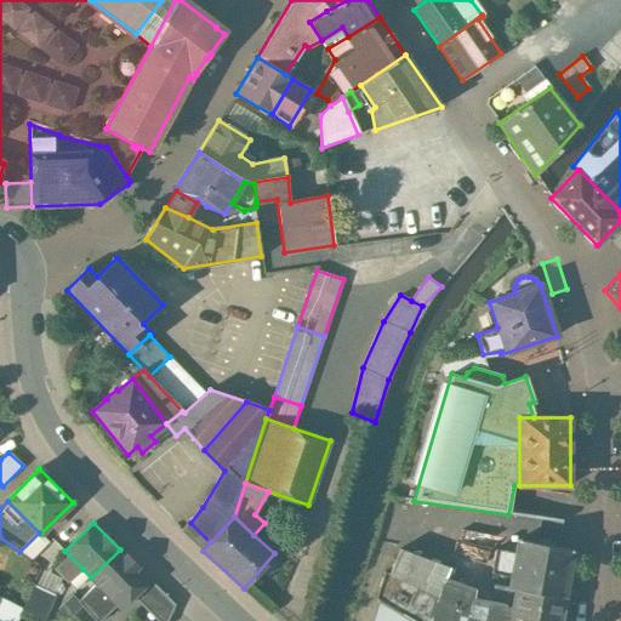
[(210,542),(191,523),(182,529),(203,551),(210,542)]
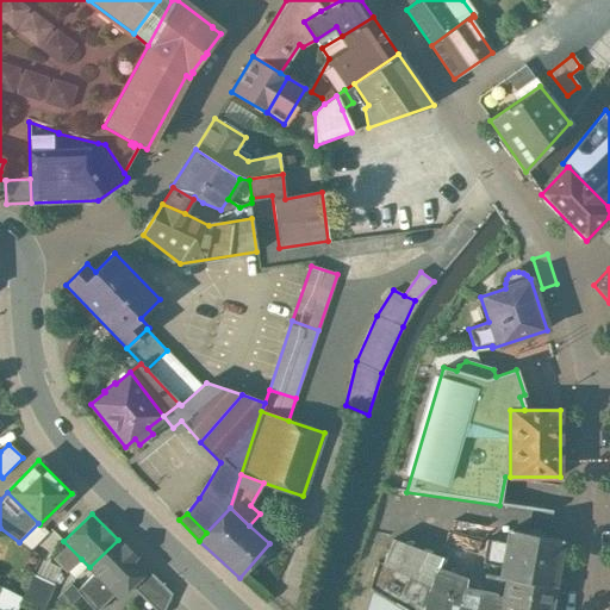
[(528,534),(509,530),(503,567),(500,578),(506,579),(554,589),(562,541),(543,537),(543,535),(529,533),(528,534)]
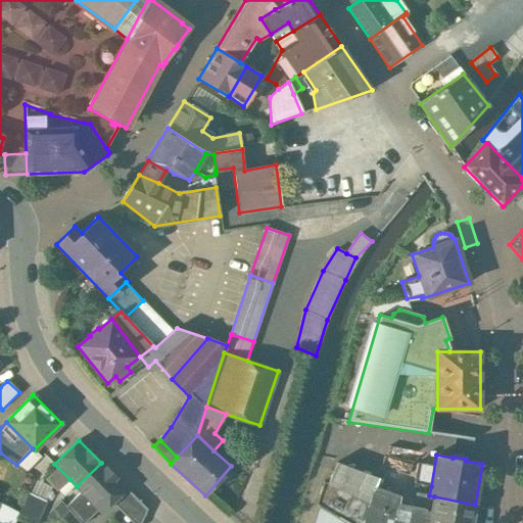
[(378,478),(337,462),(327,483),(369,504),(373,488),(374,488),(378,478)]
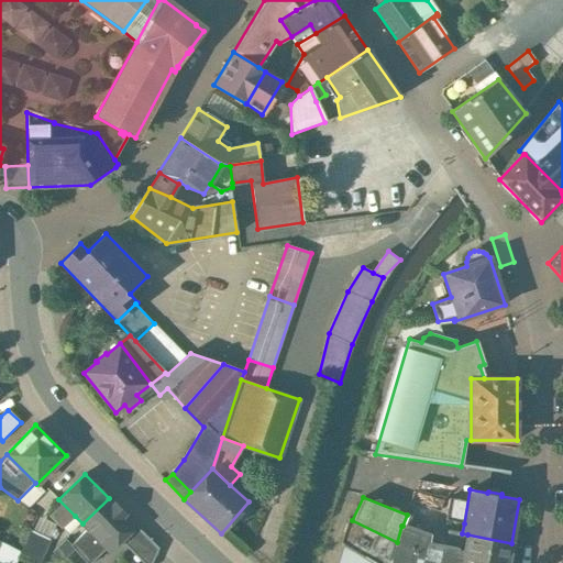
[(467,501),(449,497),(445,520),(464,523),(467,501)]
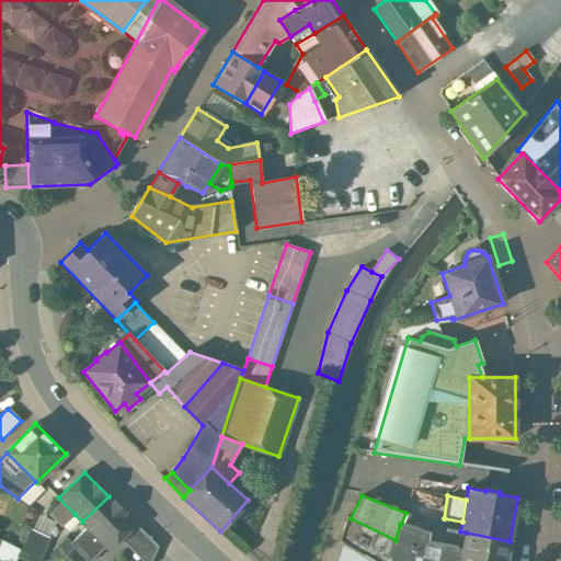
[(136,524),(109,496),(82,522),(88,527),(106,546),(110,549),(136,524)]
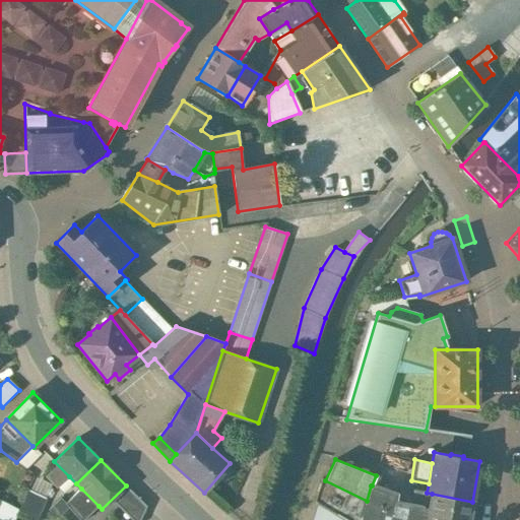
[(58,465),(47,476),(58,488),(69,476),(58,465)]
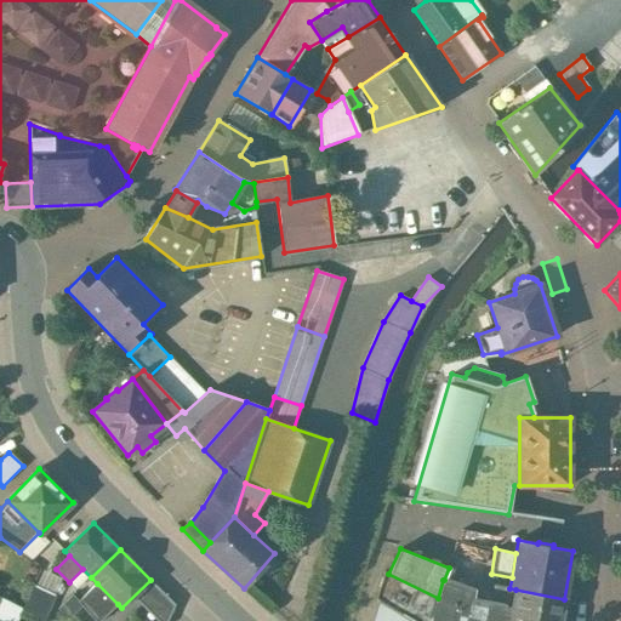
[(388,574),(385,571),(375,598),(379,600),(412,620),(473,620),(468,620),(468,614),(438,598),(388,574)]
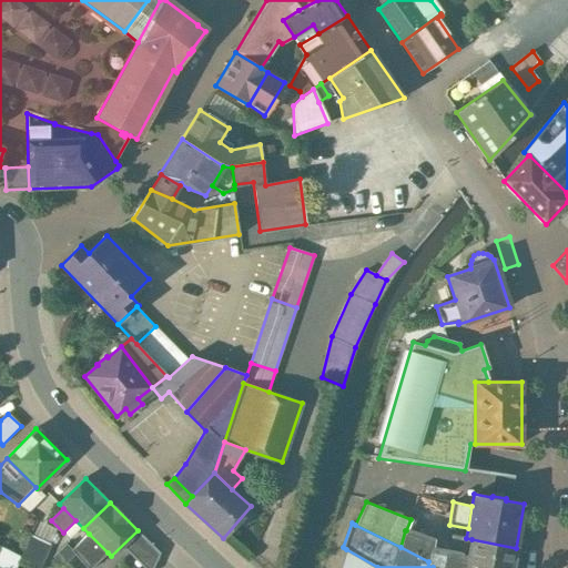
[(75,546),(85,533),(74,525),(64,538),(75,546)]
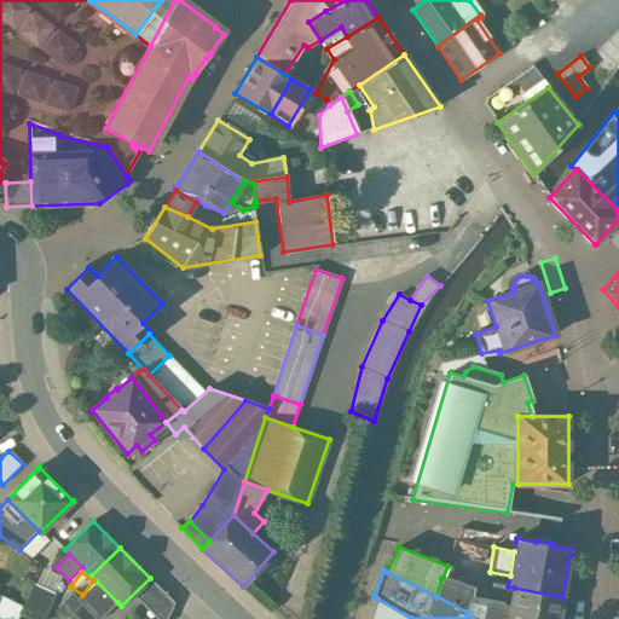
[(443,578),(441,578),(437,596),(467,612),(470,597),(472,597),(473,588),(443,578)]
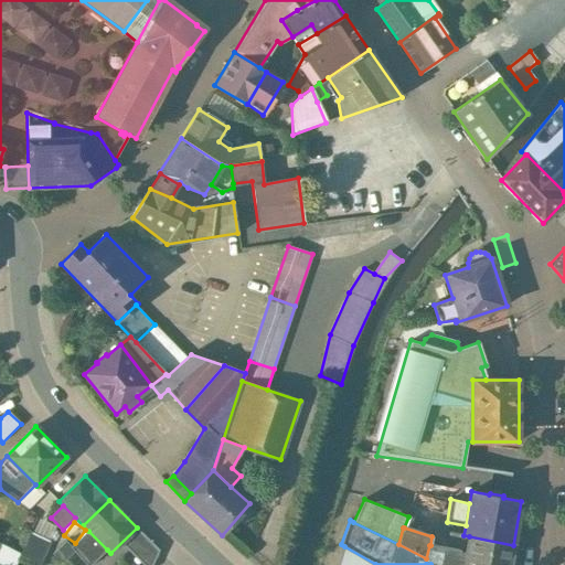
[(88,531),(75,544),(94,563),(107,550),(88,531)]
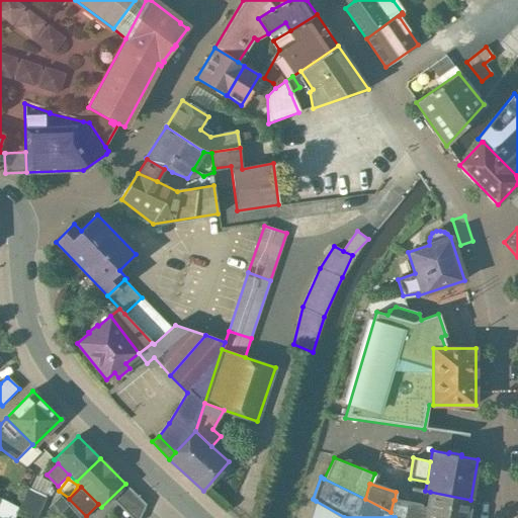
[(34,517),(46,496),(28,488),(19,508),(16,514),(25,517),(34,517)]
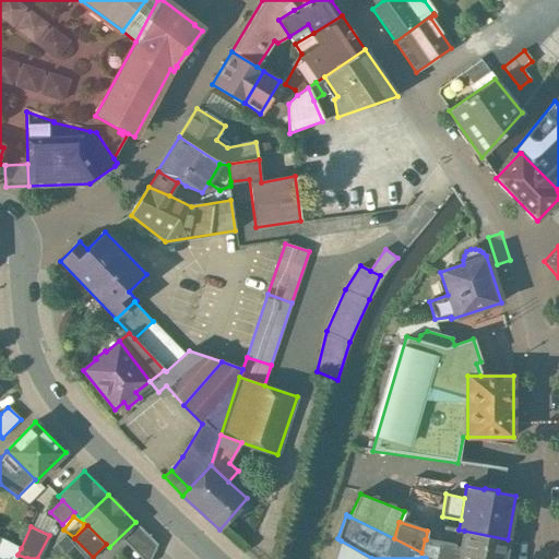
[(459,530),(447,526),(447,527),(443,543),(453,545),(453,547),(461,548),(464,531),(459,530)]
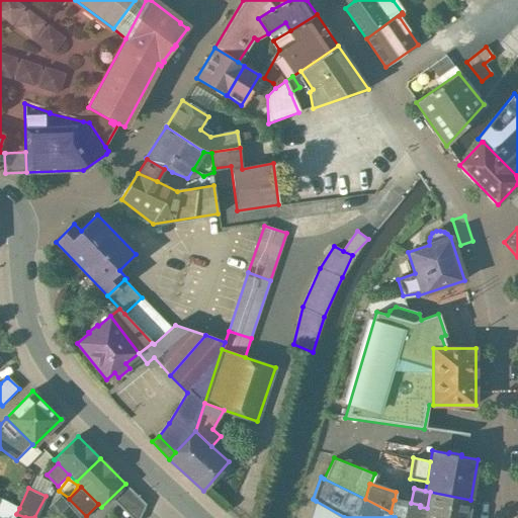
[(466,517),(470,500),(430,492),(427,508),(425,517),(466,517)]
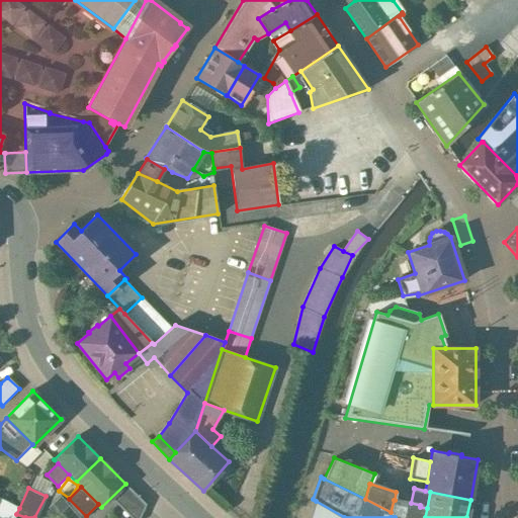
[(19,508),(0,498),(0,516),(2,517),(14,517),(16,514),(19,508)]
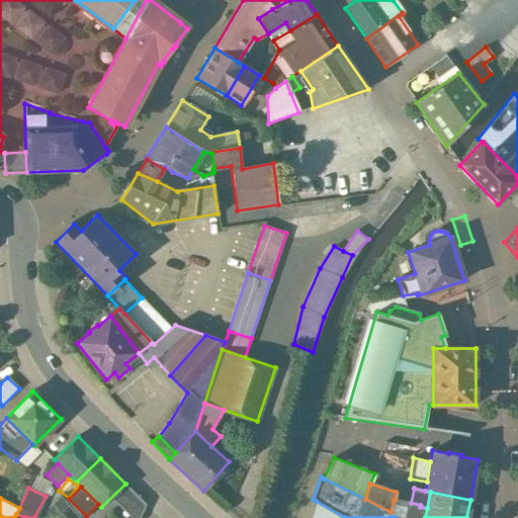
[(395,500),(394,500),(391,512),(391,517),(395,517),(425,517),(427,508),(420,507),(420,505),(411,503),(395,500)]
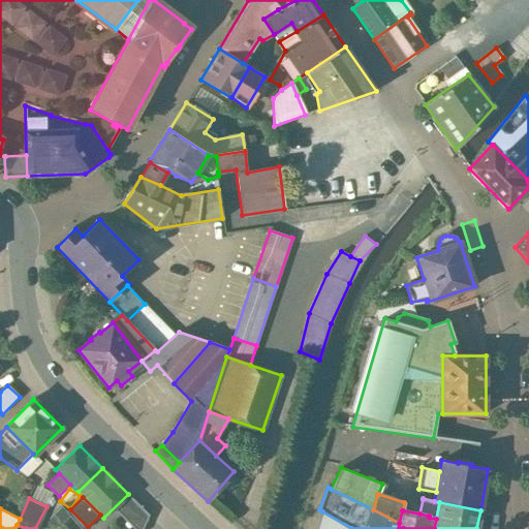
[(351,528),(322,511),(316,528),(351,528)]
